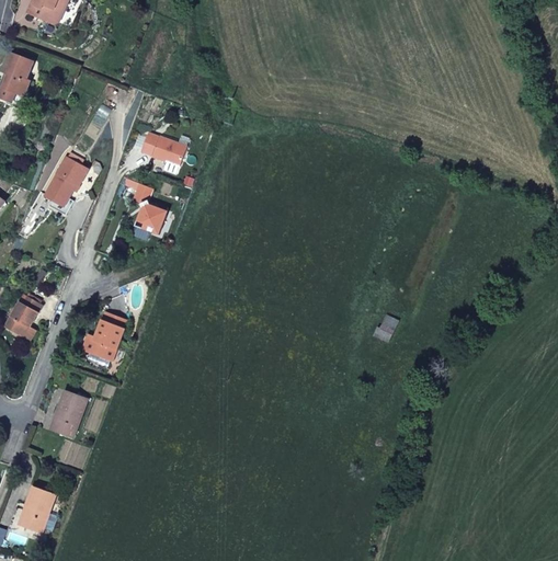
[(41,0),(35,14),(58,24),(64,22),(72,0),(41,0)]
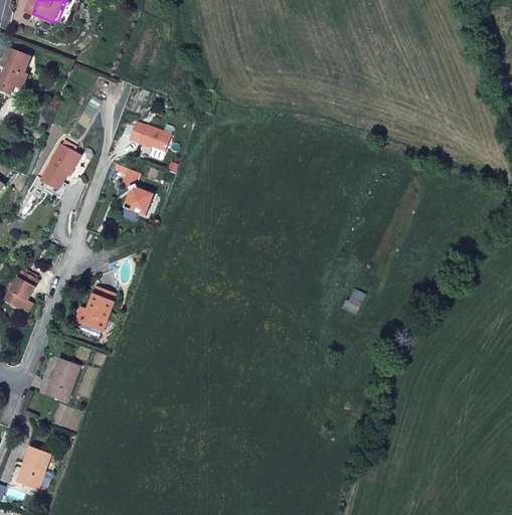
[(29,55),(7,46),(0,62),(3,64),(6,65),(5,69),(2,67),(0,71),(0,76),(2,77),(0,80),(0,88),(4,90),(3,94),(16,99),(26,72),(22,71),(29,55)]
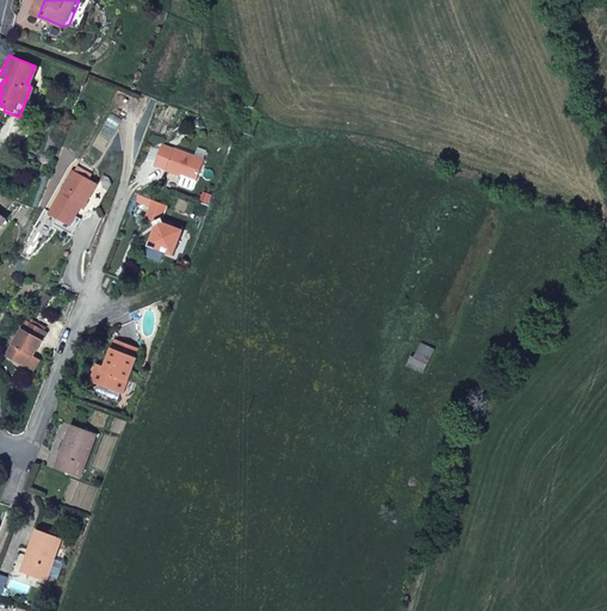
[(154,162),(196,179),(204,158),(161,142),(154,162)]
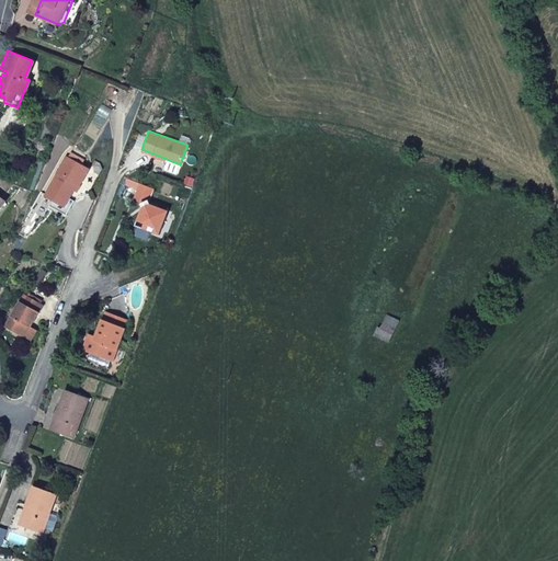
[(87,167),(64,156),(44,194),(53,198),(49,205),(65,213),(72,198),(67,195),(71,186),(76,189),(87,167)]
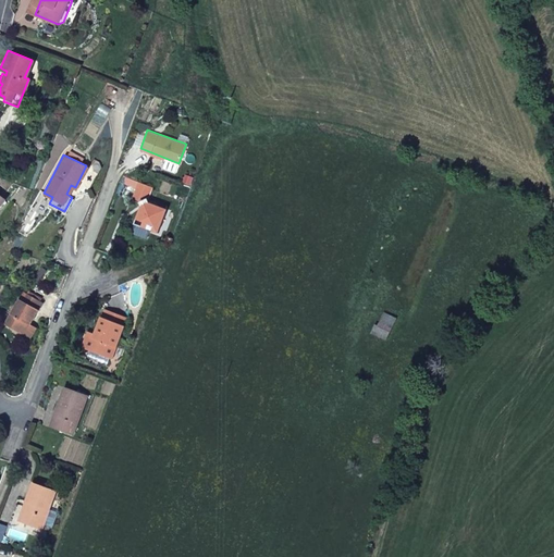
[(132,199),(140,202),(147,199),(151,186),(137,182),(132,199)]
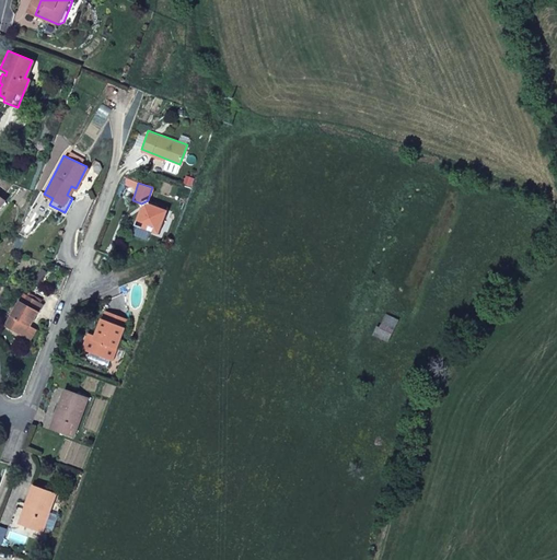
[(163,209),(149,203),(147,208),(142,206),(137,221),(143,223),(141,228),(159,234),(166,213),(162,212),(163,209)]
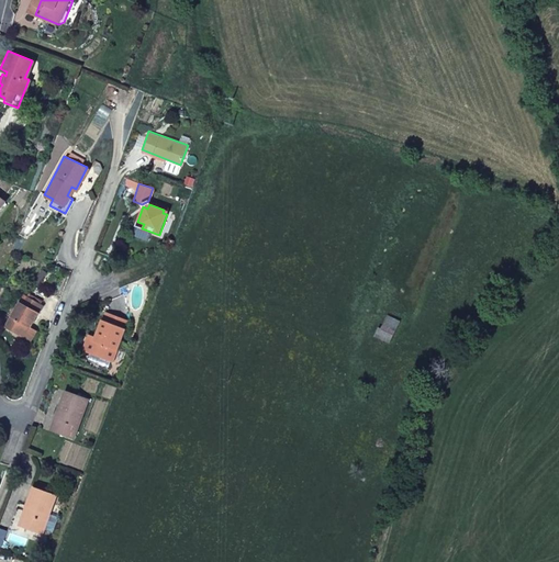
[(25,339),(31,329),(43,305),(23,295),(6,327),(25,339)]
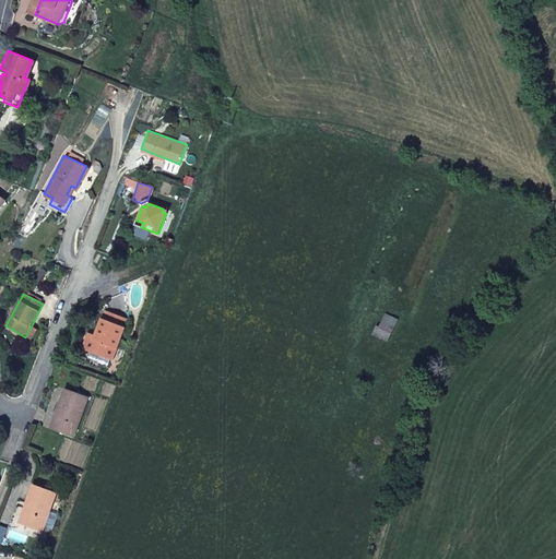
[(106,309),(103,317),(125,325),(128,318),(106,309)]
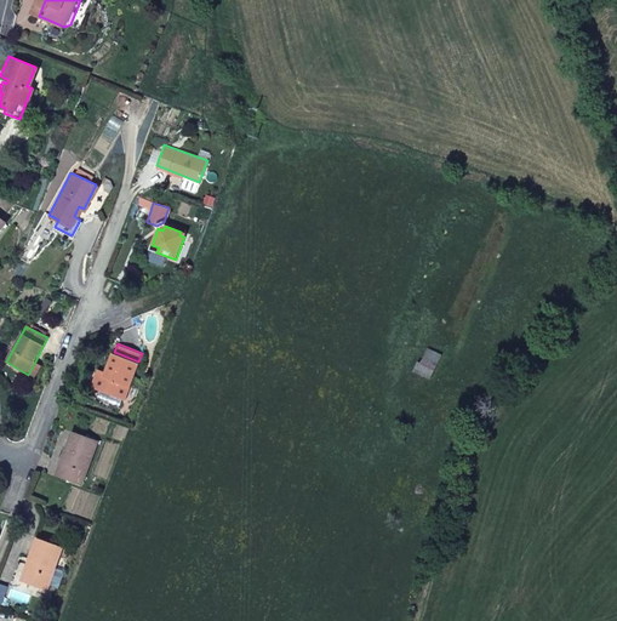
[(97,387),(100,391),(124,399),(138,362),(114,352),(107,372),(106,376),(100,377),(98,380),(97,385),(97,387)]
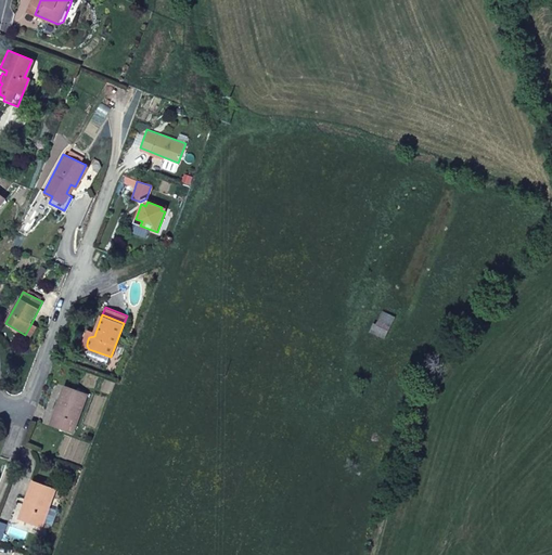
[(36,328),(30,325),(25,335),(30,337),(36,328)]
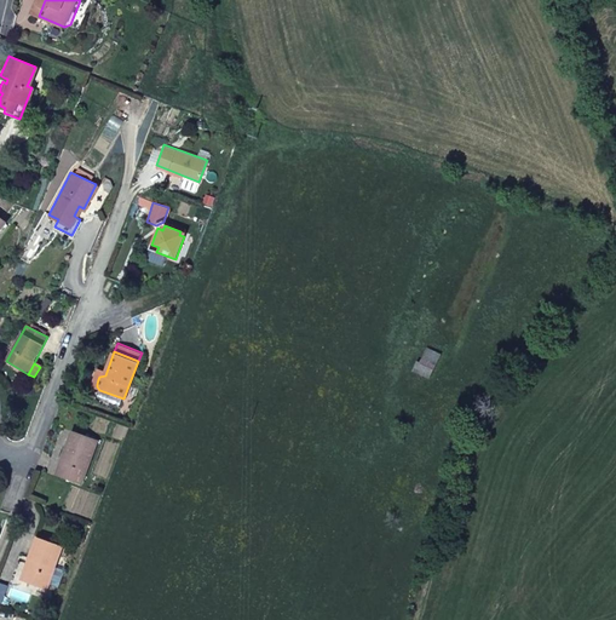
[(91,388),(99,390),(97,386),(97,384),(98,379),(99,377),(105,375),(107,372),(98,368),(91,388)]
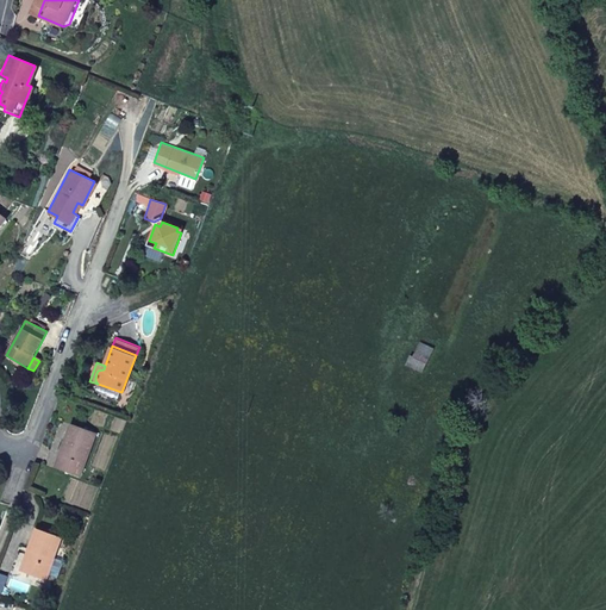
[(70,424),(61,450),(64,452),(58,467),(80,475),(95,433),(70,424)]
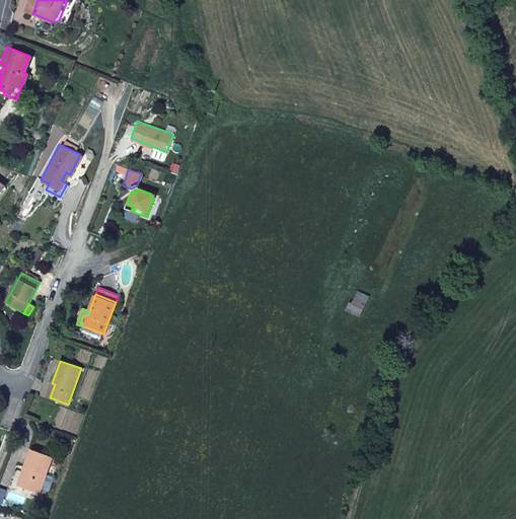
[(55,384),(52,383),(50,382),(45,396),(50,397),(55,384)]
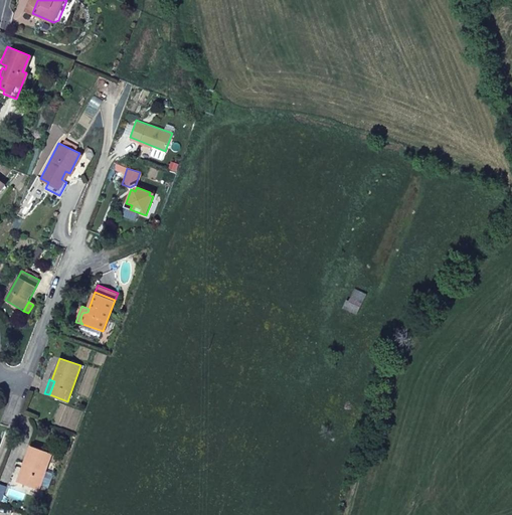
[(51,455),(31,447),(23,468),(15,467),(7,487),(18,491),(21,482),(39,489),(51,455)]
